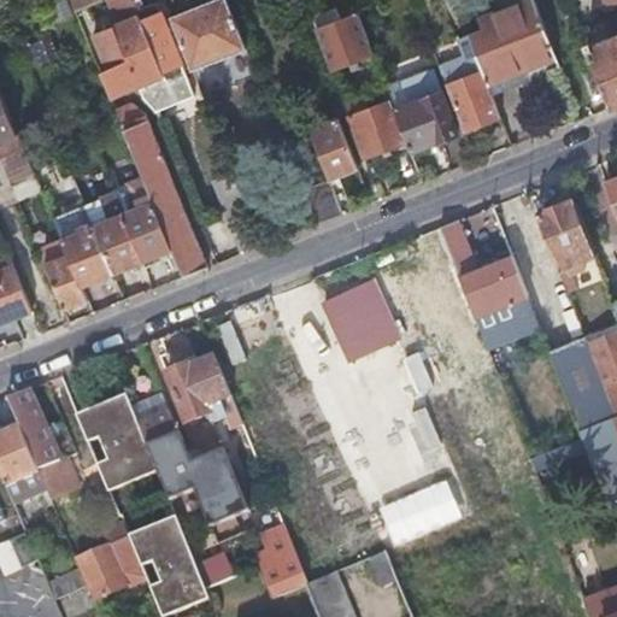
[(70,0),(75,12),(103,0),(70,0)]
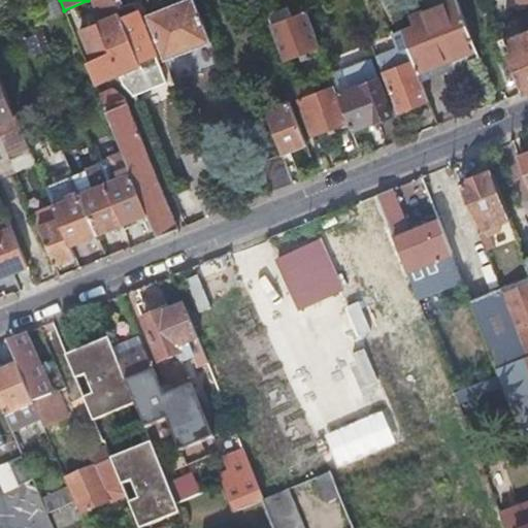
[(133,96),(150,90),(112,0),(94,0),(102,21),(80,29),(93,59),(86,62),(94,85),(118,75),(122,85),(127,90),(131,93),(133,96)]
